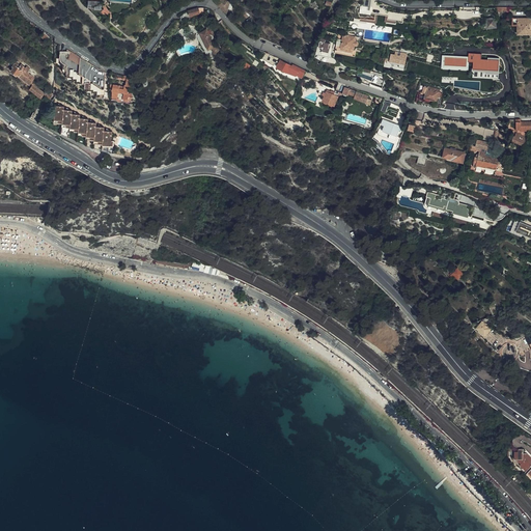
[(102,3),(102,1),(88,0),(88,9),(98,21),(101,20),(102,3)]
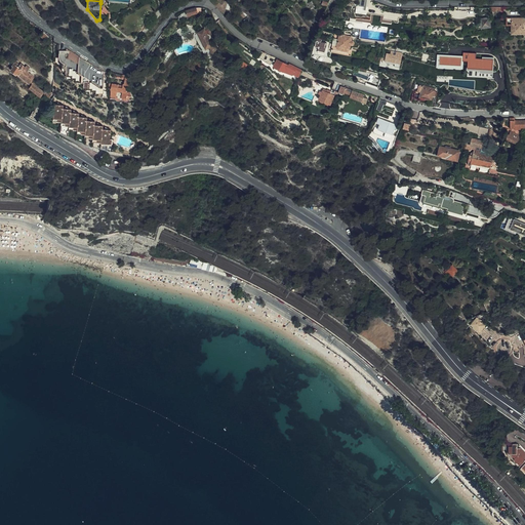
[(209,0),(210,0),(210,1),(224,13),(228,2),(223,1),(221,0),(209,0)]
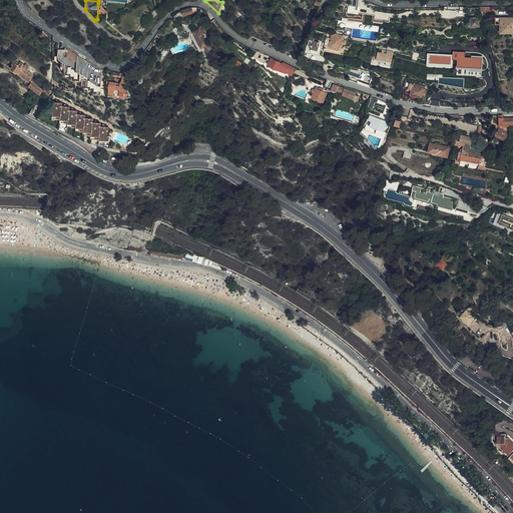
[(380,11),(380,6),(374,4),(363,2),(356,1),(355,8),(350,7),(349,9),(353,10),(353,12),(364,14),(363,19),(371,20),(372,18),(376,19),(377,17),(372,16),(373,9),(377,9),(377,11),(380,11)]
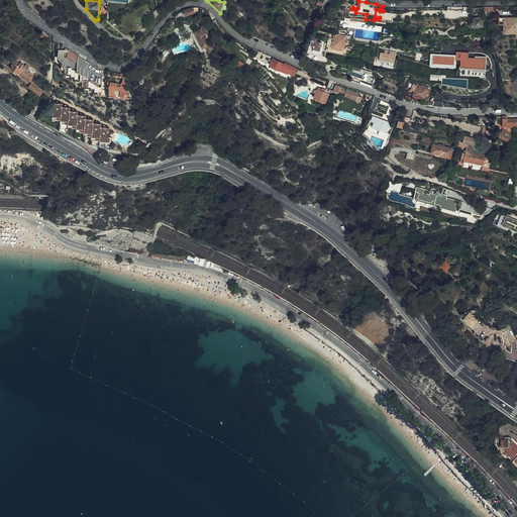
[(485,12),(486,16),(490,15),(490,14),(490,13),(491,12),(494,12),(494,7),(484,7),(485,12)]
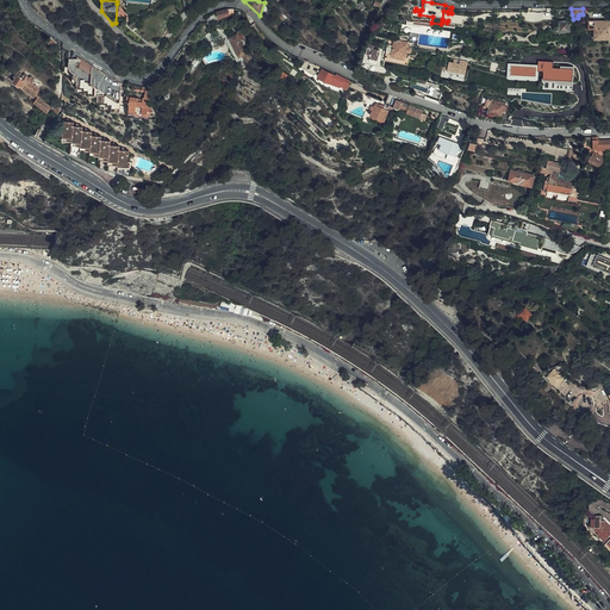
[(229,16),(226,10),(223,10),(219,11),(216,12),(218,20),(222,19),(222,18),(229,16)]
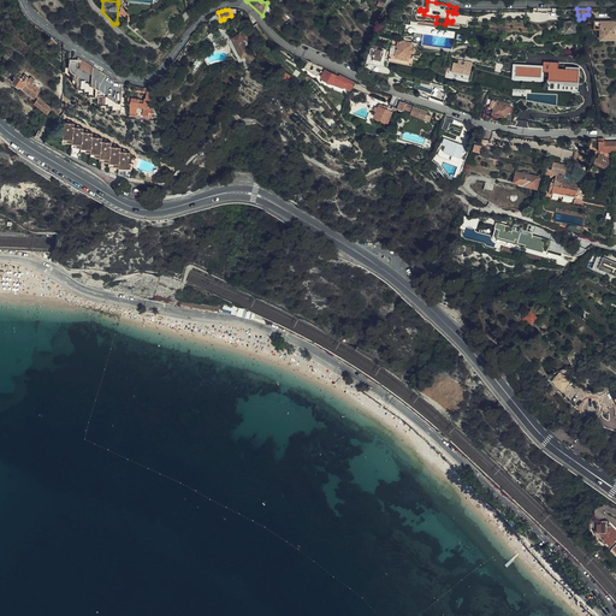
[(557,21),(557,11),(533,12),(533,21),(557,21)]
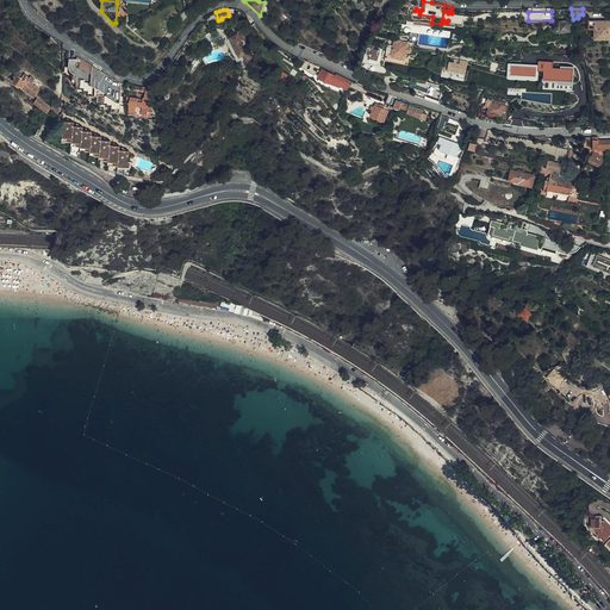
[(409,30),(411,24),(392,19),(390,25),(409,30)]
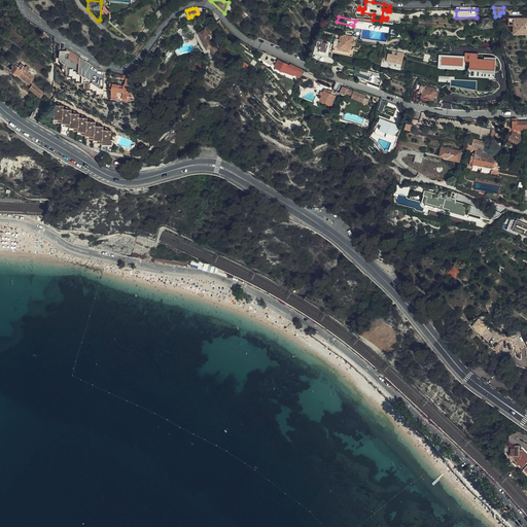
[(515,36),(526,35),(526,19),(526,20),(515,21),(515,20),(510,20),(510,27),(515,27),(515,36)]
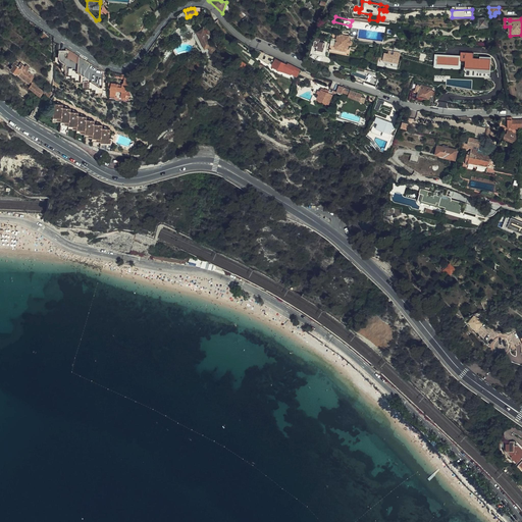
[(213,45),(212,45),(211,45),(203,30),(197,33),(205,50),(209,48),(212,54),(215,49),(213,45)]
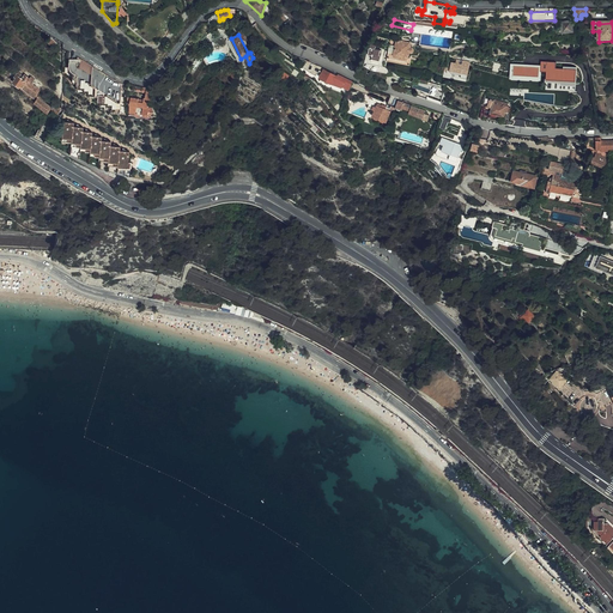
[(190,55),(204,41),(198,36),(186,50),(190,55)]
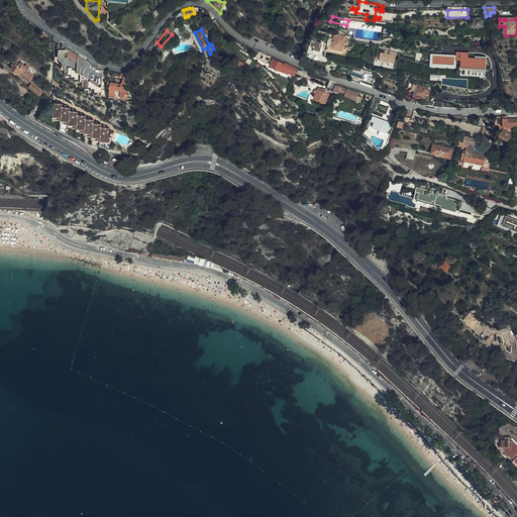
[(48,36),(43,31),(40,35),(45,40),(48,36)]
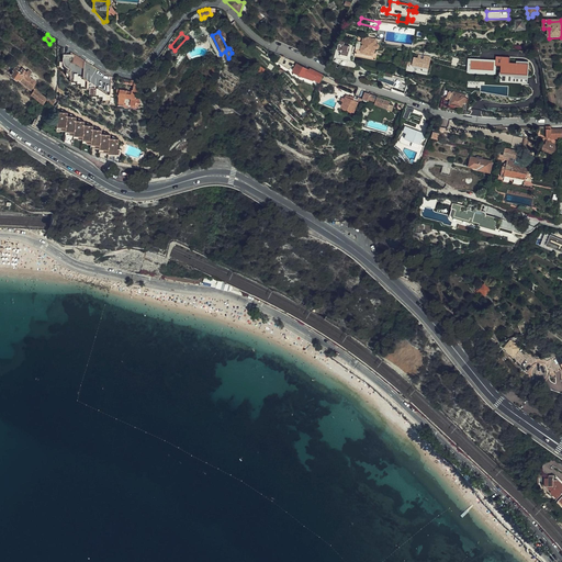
[(352,53),(353,47),(350,45),(349,47),(345,45),(346,42),(341,41),(340,44),(339,44),(335,55),(341,57),(341,60),(350,63),(351,60),(352,62),(353,59),(353,58),(351,57),(351,56),(350,56),(351,54),(351,52),(352,53)]
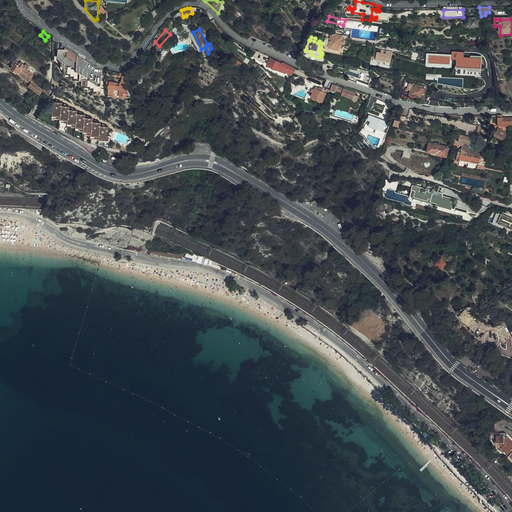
[(330,38),(326,37),(323,47),(341,52),(342,44),(343,44),(344,41),(343,41),(330,38)]
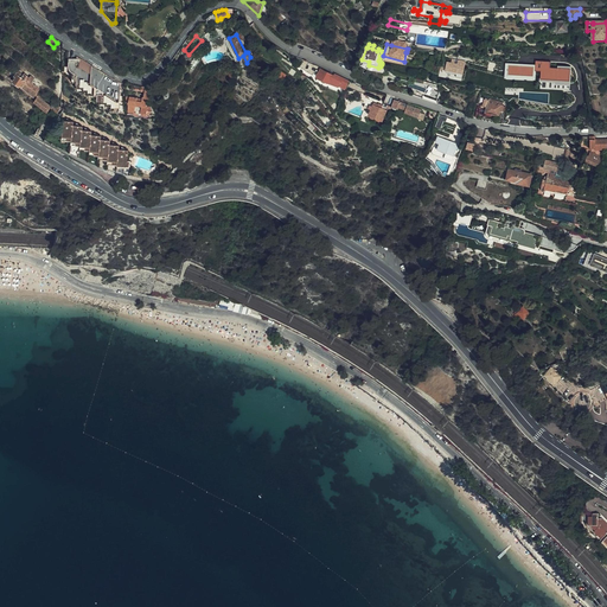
[(110,76),(69,51),(69,62),(70,64),(72,65),(72,80),(77,80),(77,84),(84,84),(84,88),(89,88),(89,91),(96,91),(96,94),(98,94),(98,98),(108,98),(108,102),(113,102),(114,106),(122,106),(121,82),(110,76)]
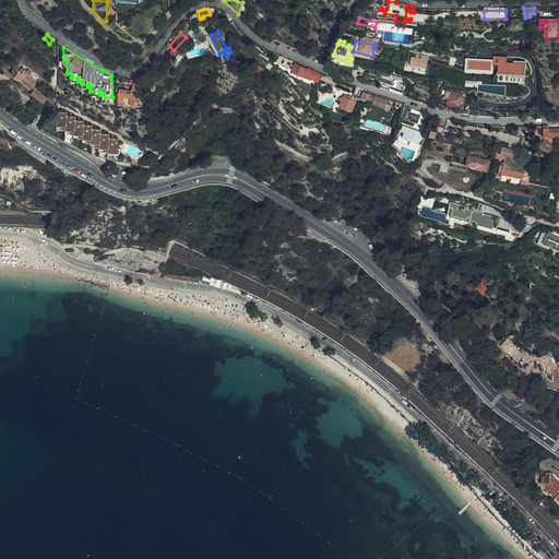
[(426,68),(428,57),(416,55),(415,57),(411,57),(411,59),(406,58),(405,63),(420,67),(426,68)]
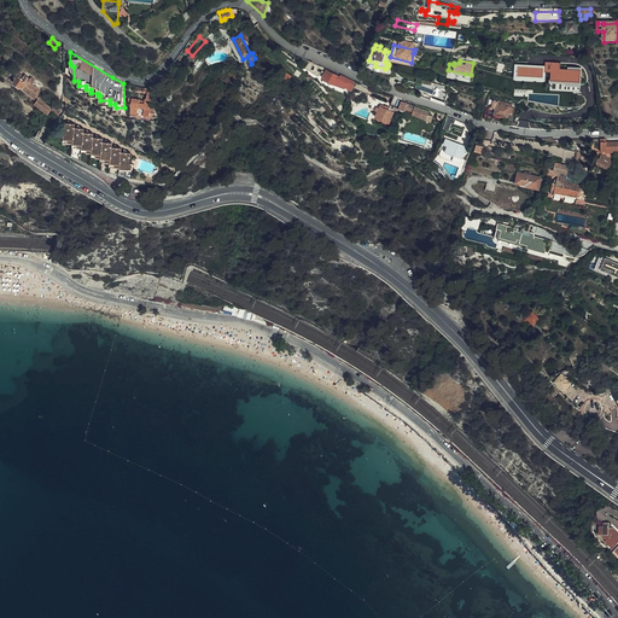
[(579,82),(581,65),(563,65),(563,63),(542,62),(542,68),(544,68),(543,80),(579,82)]
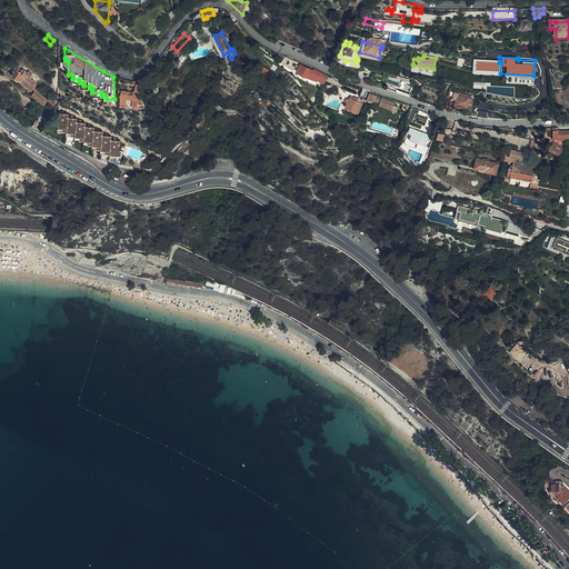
[(478,65),(477,65),(475,65),(472,66),(471,68),(471,70),(472,72),(473,75),(476,76),(478,75),(480,73),(481,72),(482,69),(481,67),(480,66),(478,65)]
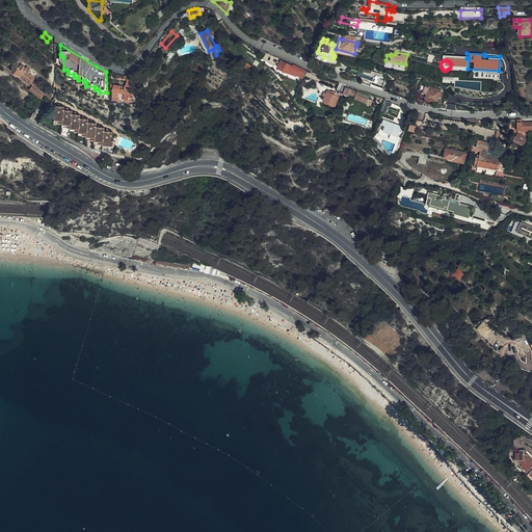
[(21,64),(17,61),(15,63),(16,64),(15,67),(16,68),(12,72),(29,85),(30,84),(32,86),(30,90),(42,100),(46,94),(41,89),(41,88),(40,86),(41,85),(34,79),(35,78),(28,73),(30,70),(27,67),(26,68),(22,64),(20,68),(19,67),(21,64)]
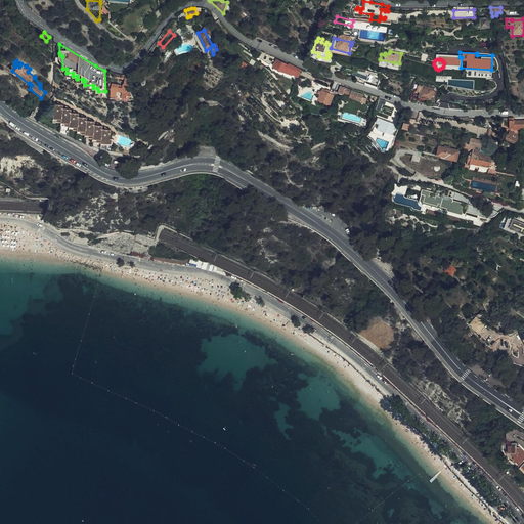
[(294,74),(299,76),(301,70),(289,64),(289,66),(285,63),(285,62),(281,61),(281,62),(277,60),(273,67),(284,72),(293,75),(294,74)]
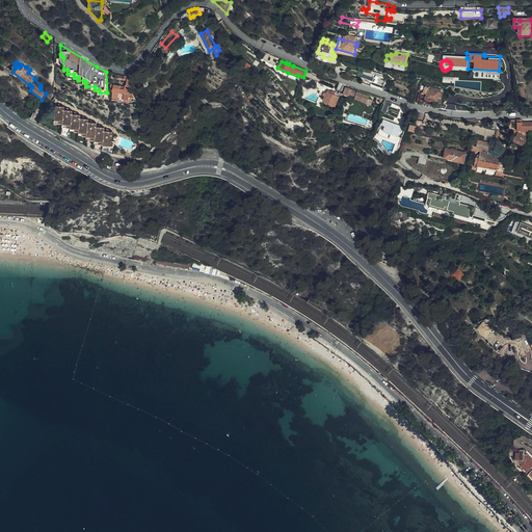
[(371,84),(382,88),(386,80),(374,76),(371,84)]
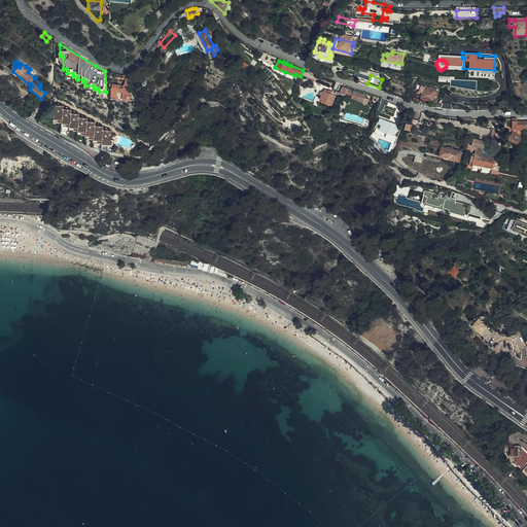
[(130,84),(131,84),(131,77),(127,78),(127,84),(125,84),(124,88),(118,86),(118,85),(112,84),(111,89),(112,96),(117,97),(118,91),(124,92),(123,97),(128,98),(128,95),(133,95),(131,90),(129,90),(130,84)]
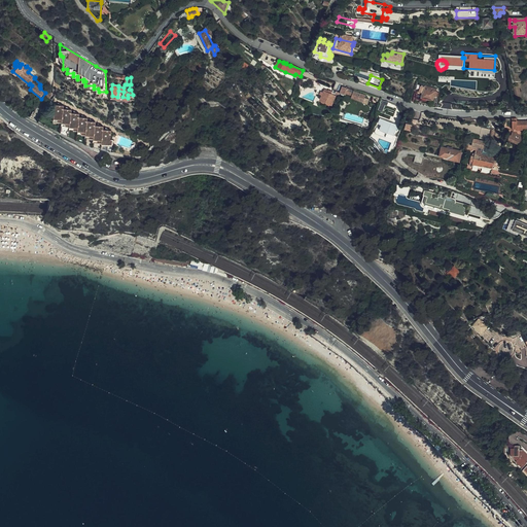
[(432,101),(430,107),(435,108),(437,101),(433,100),(433,97),(435,98),(436,92),(435,92),(436,89),(425,85),(421,84),(419,91),(423,92),(421,98),(432,101)]
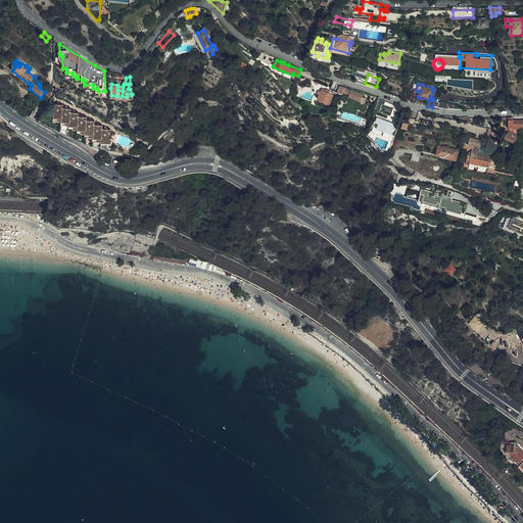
[(401,97),(405,91),(397,88),(390,86),(388,93),(394,95),(401,97)]
